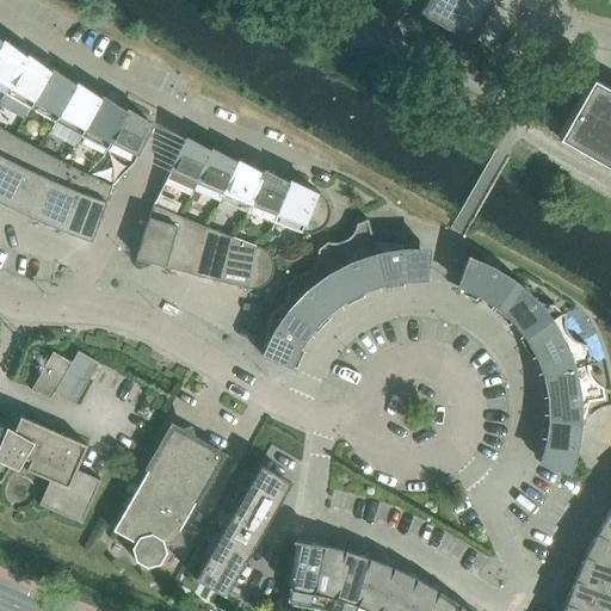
[(469,39),(492,0),(425,0),(419,11),(469,39)]
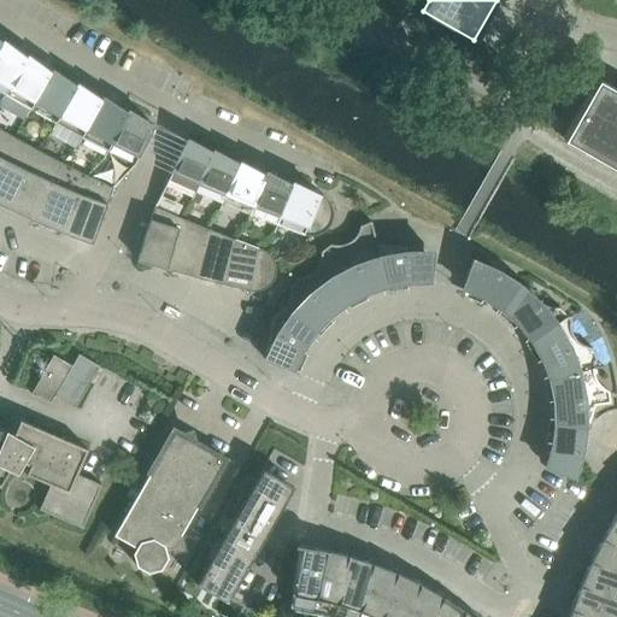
[(0,46),(0,92),(5,95),(27,58),(3,42),(0,46)]
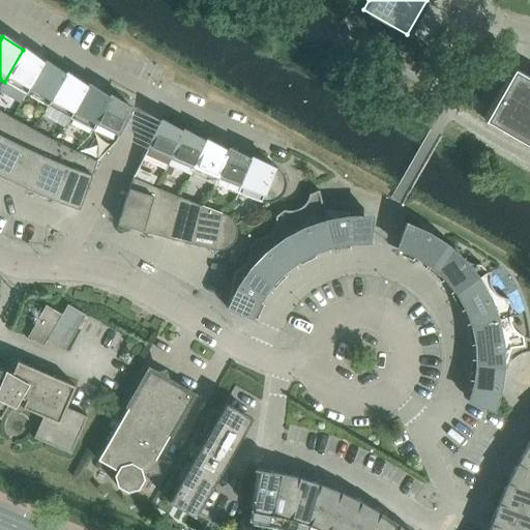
[(4,82),(26,94),(45,62),(23,50),(4,82)]
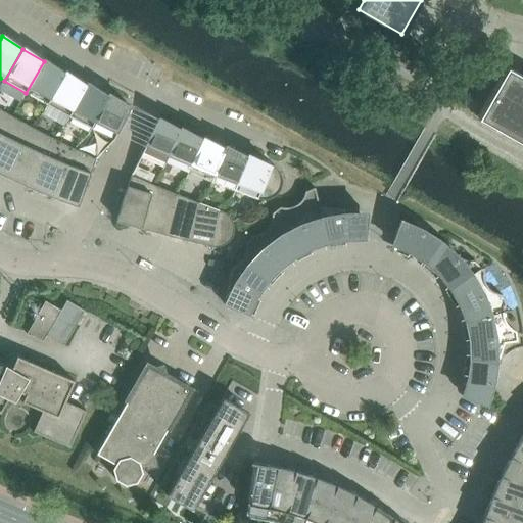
[(26,93),(47,105),(64,73),(44,61),(26,93)]
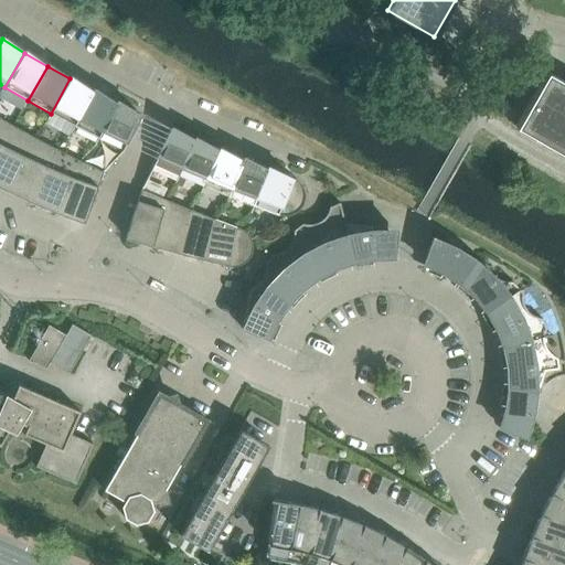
[(564,94),(563,94),(564,89),(564,83),(545,72),(514,126),(564,155),(564,94)]
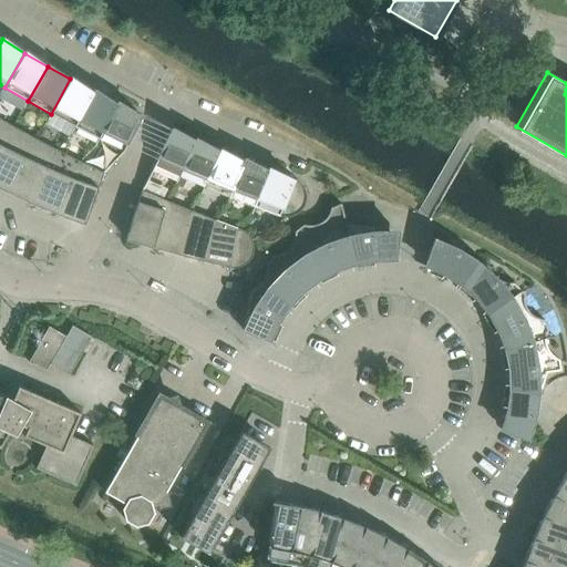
[(51,114),(74,126),(93,91),(70,79),(51,114)]
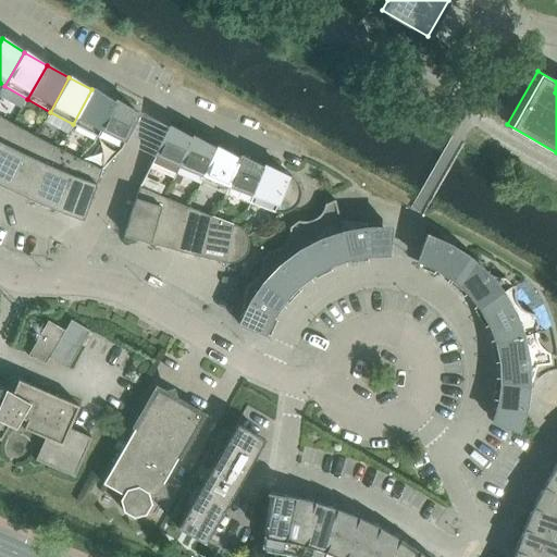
[(73,124),(97,136),(114,101),(91,89),(73,124)]
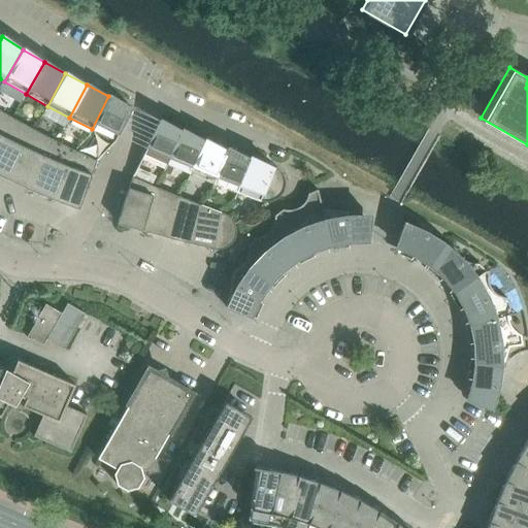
[(108,96),(92,129),(114,140),(131,107),(108,96)]
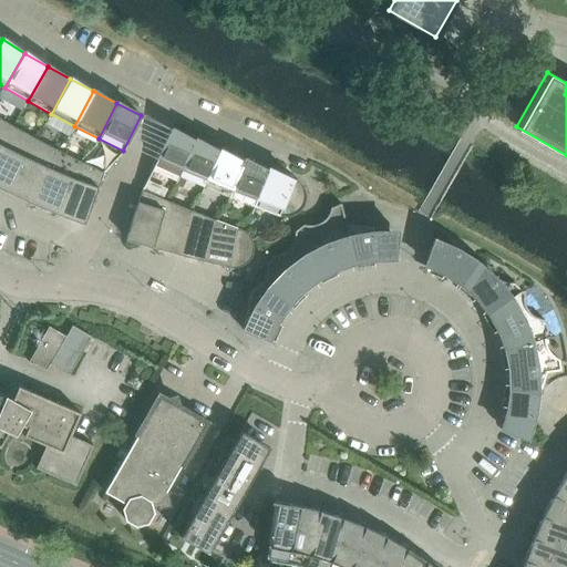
[(0,146),(10,124),(0,117),(0,146)]
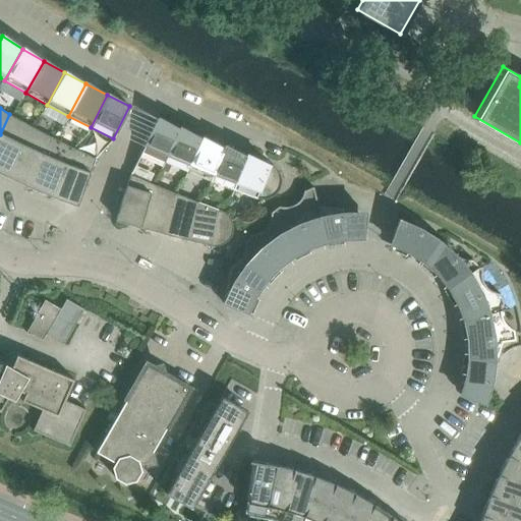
[(0,134),(0,172),(8,177),(31,126),(9,114),(0,134)]
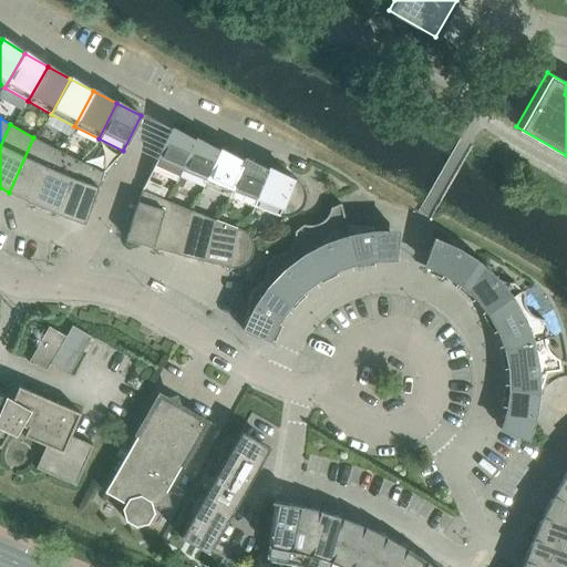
[(154,165),(179,176),(195,140),(171,129),(154,165)]
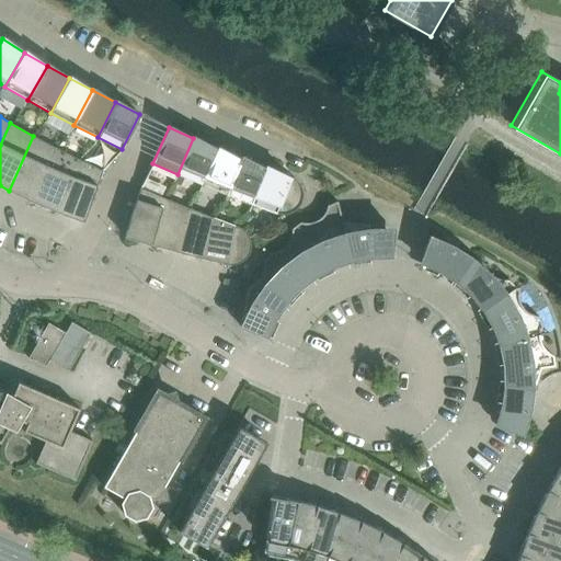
[(9,191),(33,202),(55,147),(33,136),(9,191)]
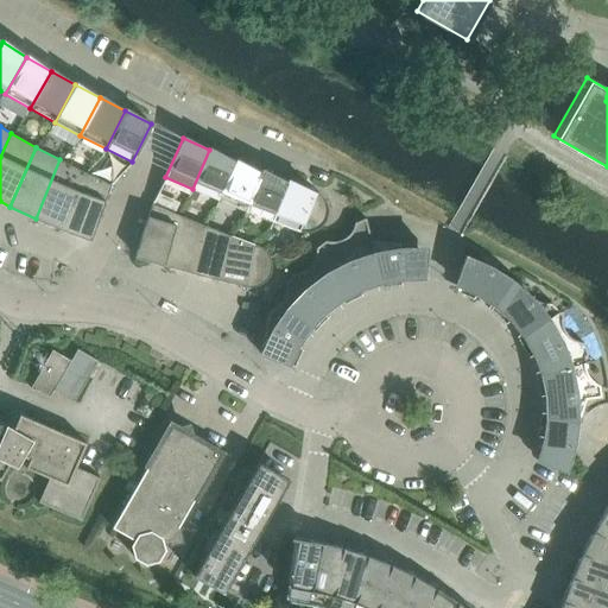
[(192,189),(219,201),(235,160),(209,150),(192,189)]
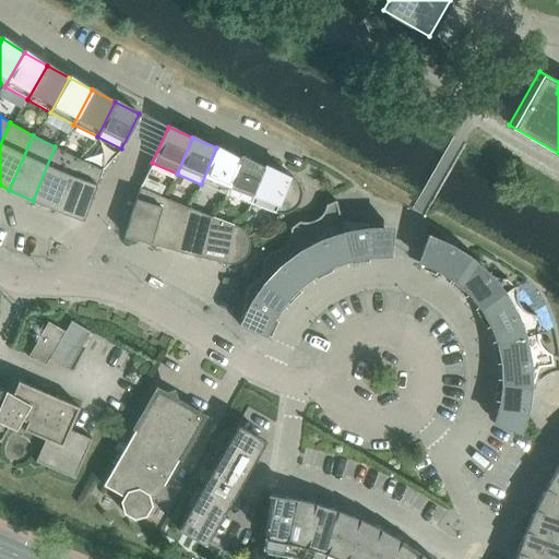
[(33,201),(58,211),(78,158),(55,146),(33,201)]
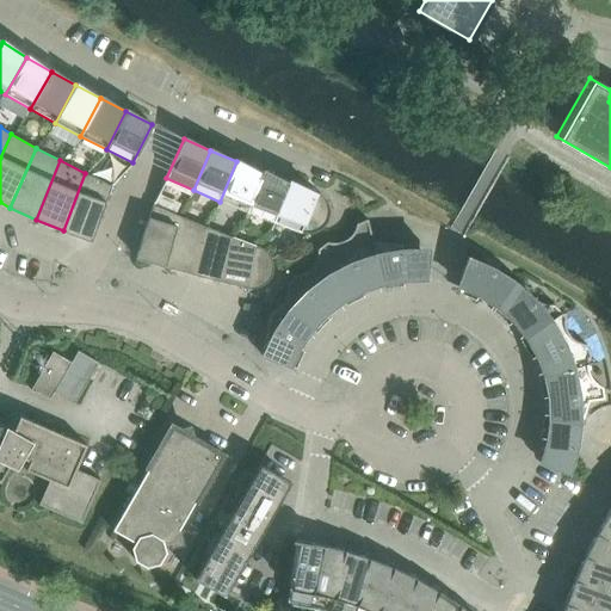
[(220,202),(247,213),(263,172),(236,161),(220,202)]
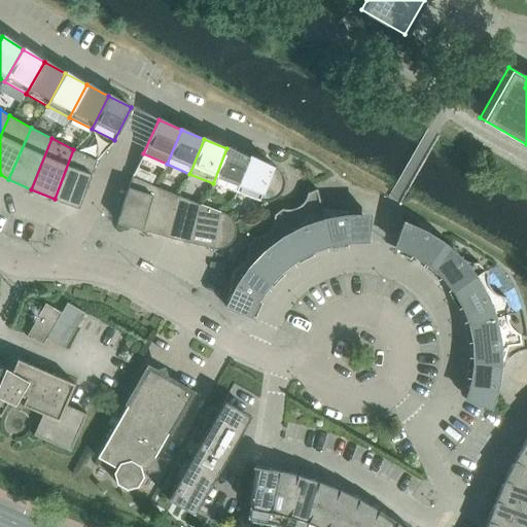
[(213,183),(236,192),(249,157),(226,148),(213,183)]
